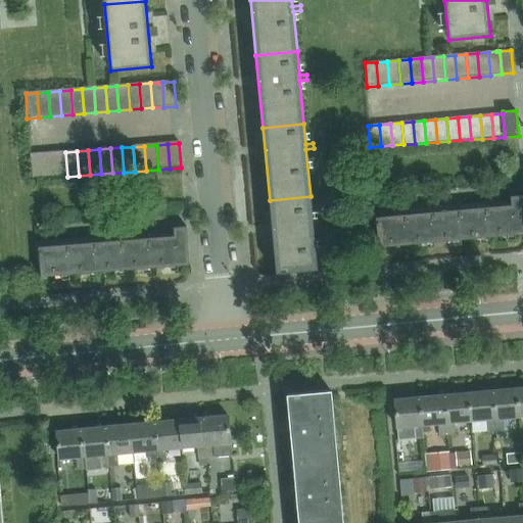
[(67,177),(65,152),(54,153),(56,178),(67,177)]
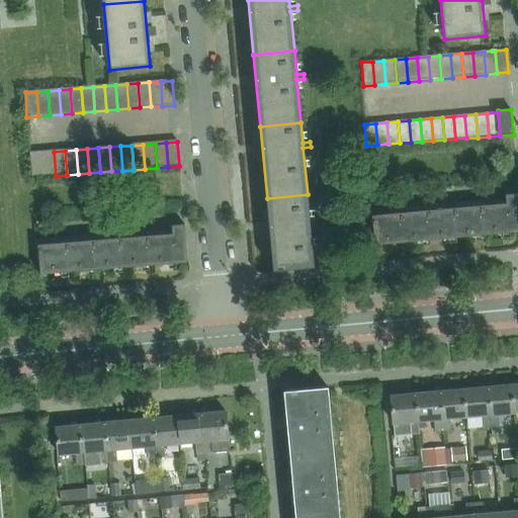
[(56,176),(54,152),(42,153),(45,177),(56,176)]
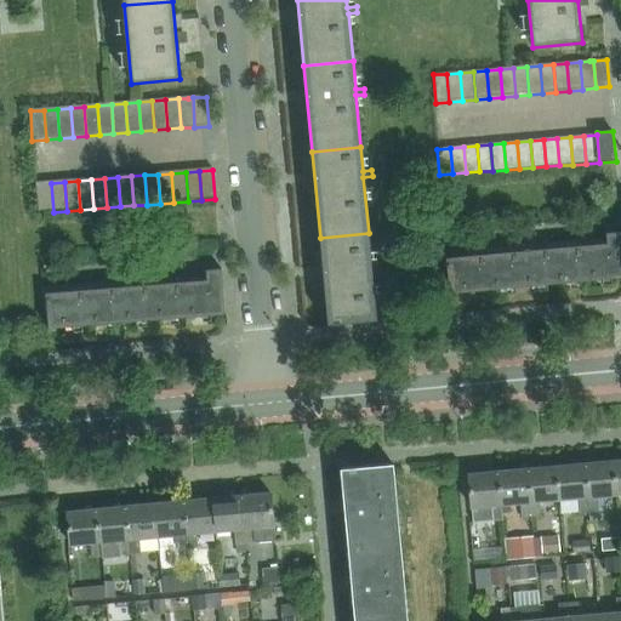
[(53,212),(51,183),(36,184),(39,214),(53,212)]
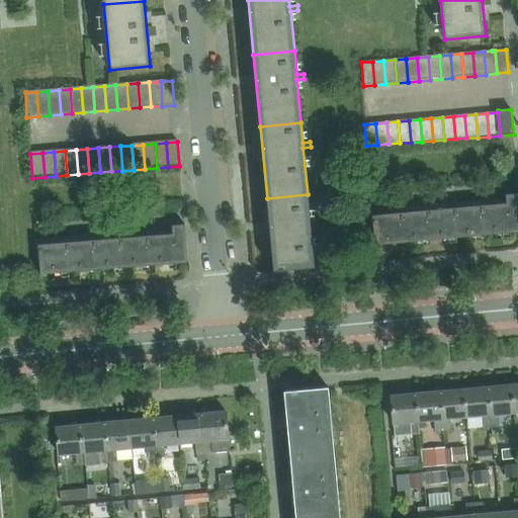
[(267,198),(273,271),(315,268),(311,225),(317,224),(317,219),(310,220),(308,194),(267,198)]
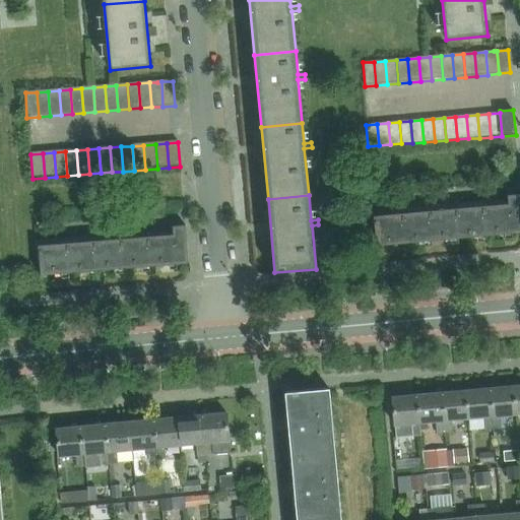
[(376,246),(519,233),(519,195),(373,208),(376,246)]
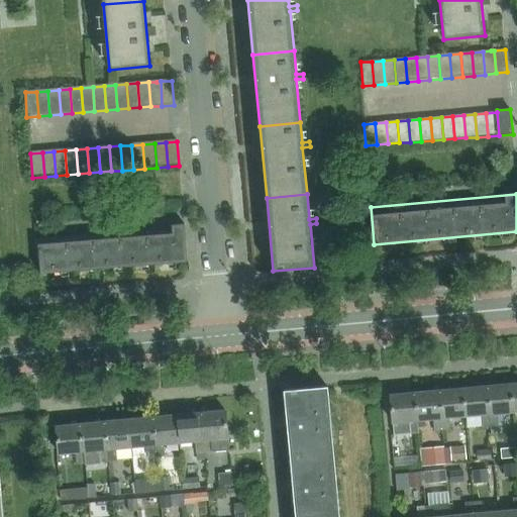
[(40,274),(187,263),(184,224),(37,236),(40,274)]
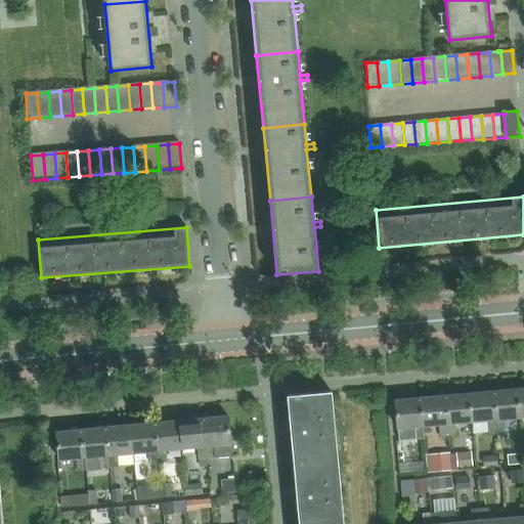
[(504,419),(519,418),(517,390),(493,392),(496,432),(505,432),(504,419)]
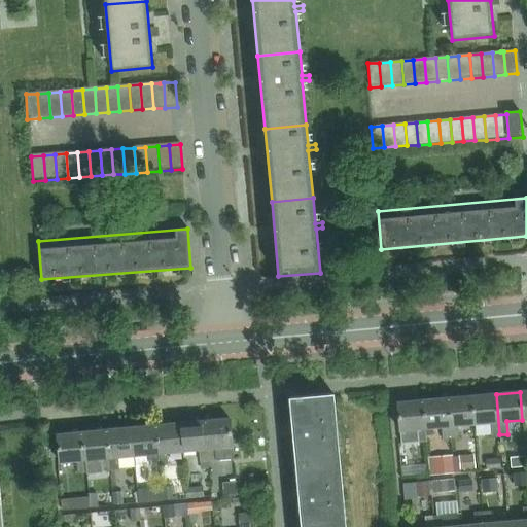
[(496,394),(470,396),(473,424),(490,423),(491,435),(499,434),(496,394)]
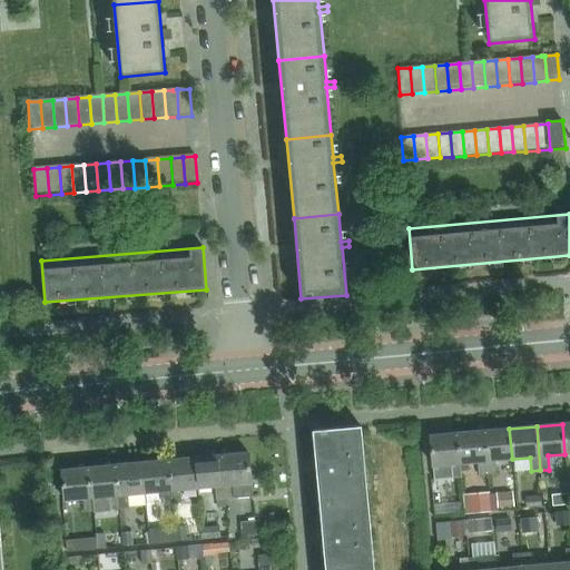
[(320,501),(367,498),(361,428),(313,431),(320,501)]
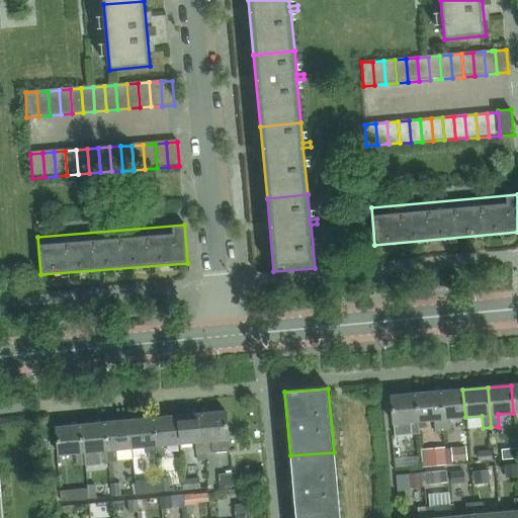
[(462,390),(439,392),(443,432),(451,431),(449,419),(465,417),(462,390)]
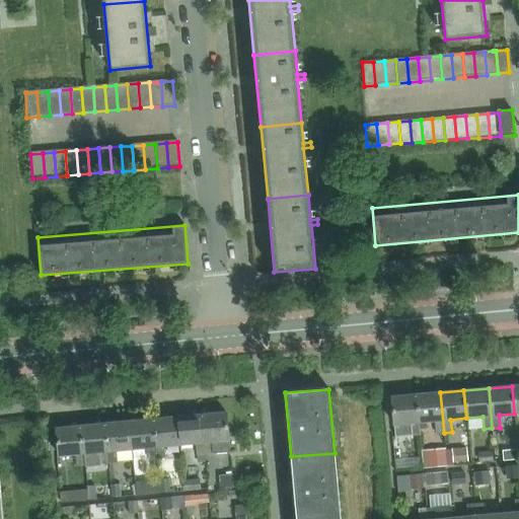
[(436,433),(444,433),(440,392),(416,394),(418,423),(435,421),(436,433)]
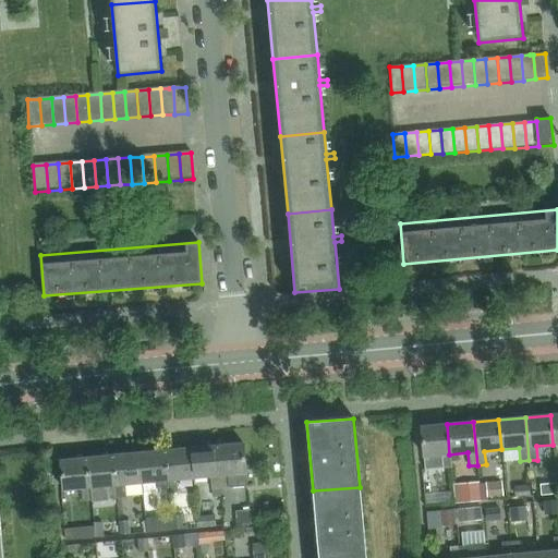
[(447,424),(421,427),(423,457),(440,456),(441,469),(451,468),(449,455),(447,424)]
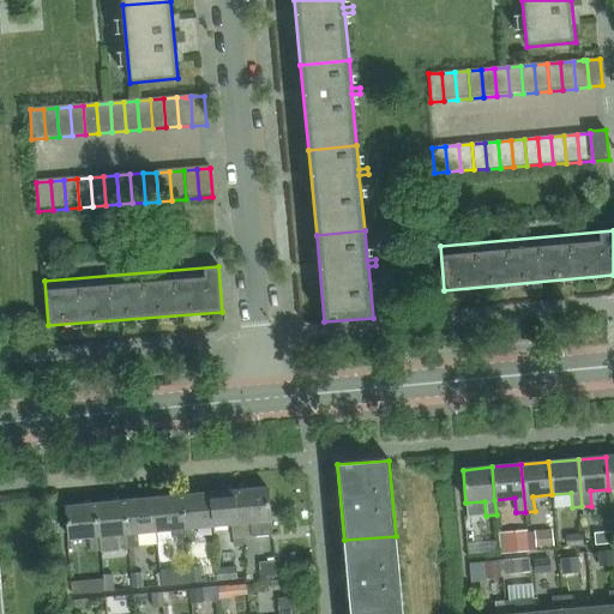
[(238,491),(242,539),(271,535),(268,488),(238,491)]
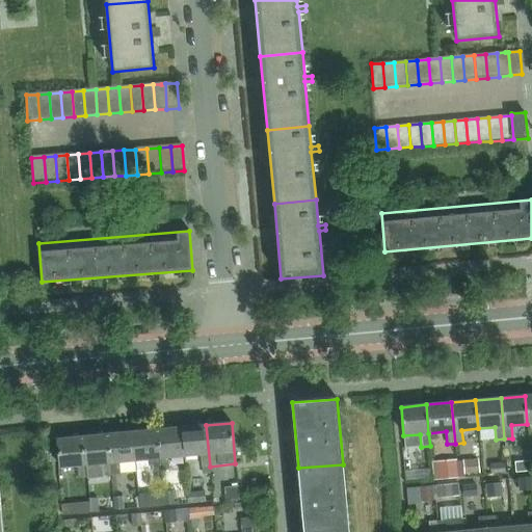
[(182,427),(183,456),(200,454),(201,467),(210,467),(206,425),(182,427)]
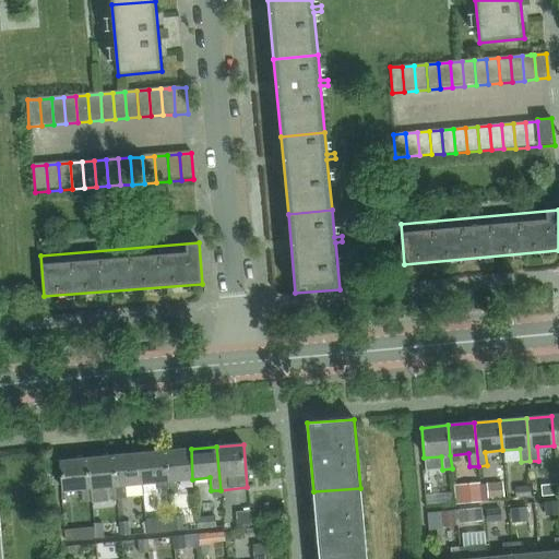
[(164,452),(168,495),(177,495),(176,480),(192,479),(191,449),(164,452)]
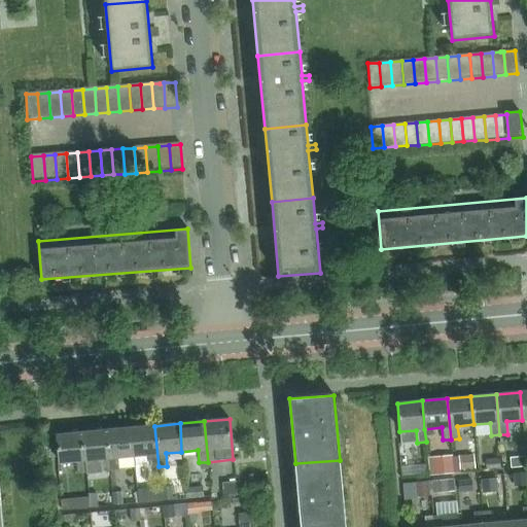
[(154,426),(130,428),(133,456),(148,455),(150,467),(159,466),(154,426)]
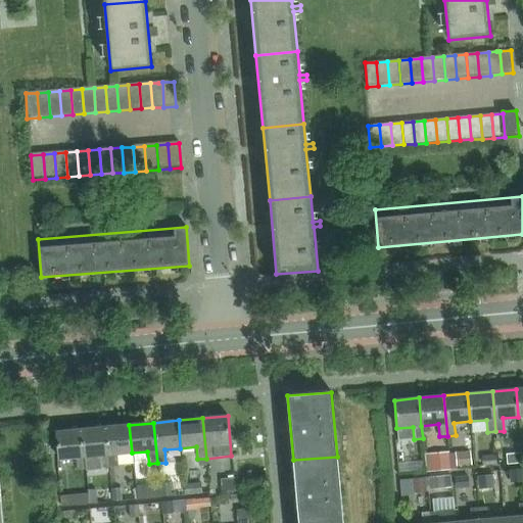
[(105,427),(108,468),(117,467),(116,454),(132,453),(129,425),(105,427)]
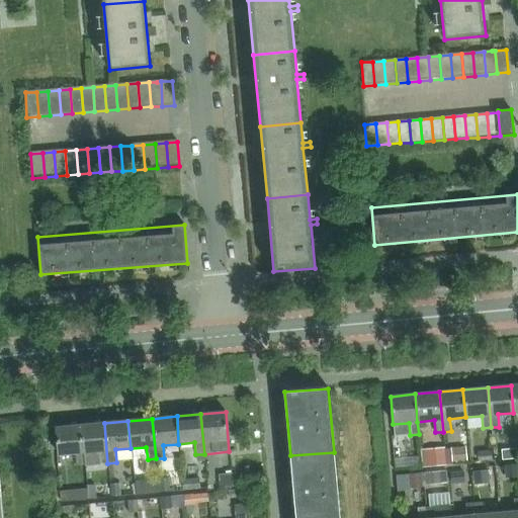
[(104,423),(81,425),(83,452),(99,451),(100,463),(107,463),(104,423)]
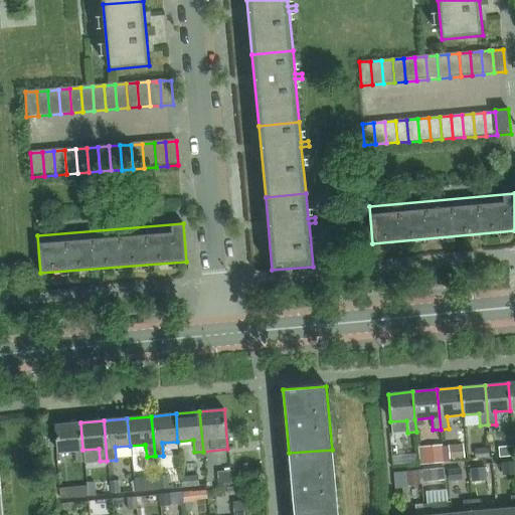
[(80,422),(54,425),(57,453),(73,451),(75,463),(83,463),(82,450),(80,422)]
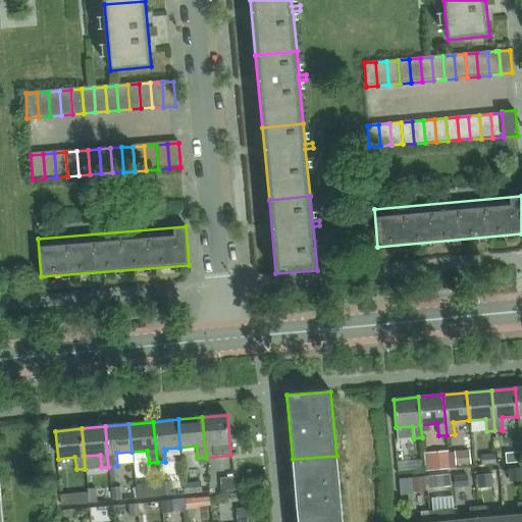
[(469,451),(456,452),(457,465),(469,464),(469,451)]
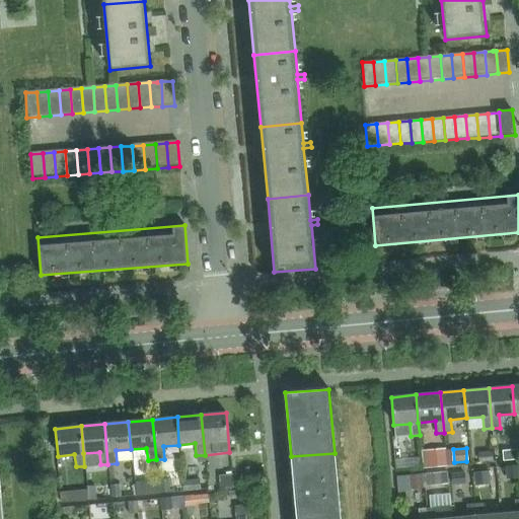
[(445,450),(422,452),(424,467),(447,465),(445,450)]
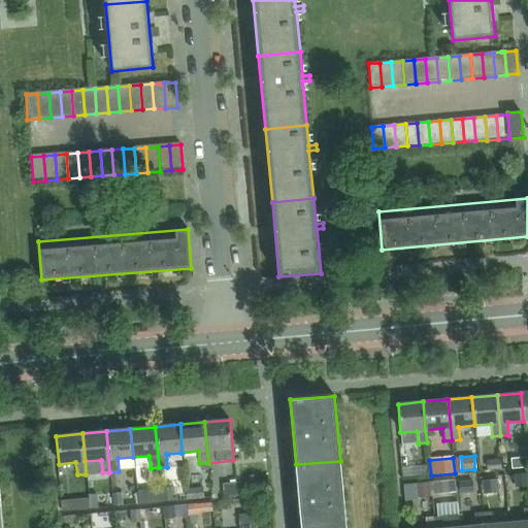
[(526,458),(512,459),(513,468),(526,467),(526,458)]
